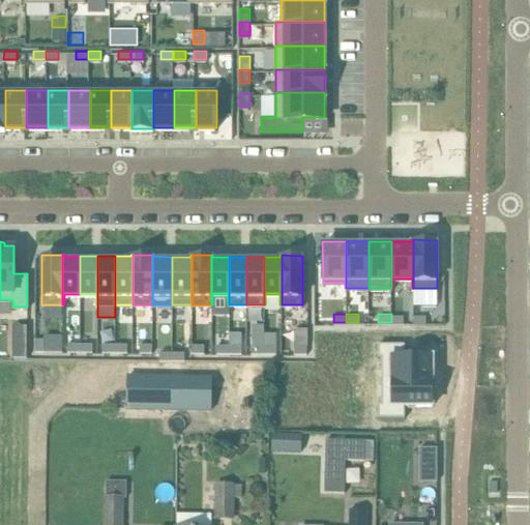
[(391,314),(391,322),(404,322),(404,314),(391,314)]
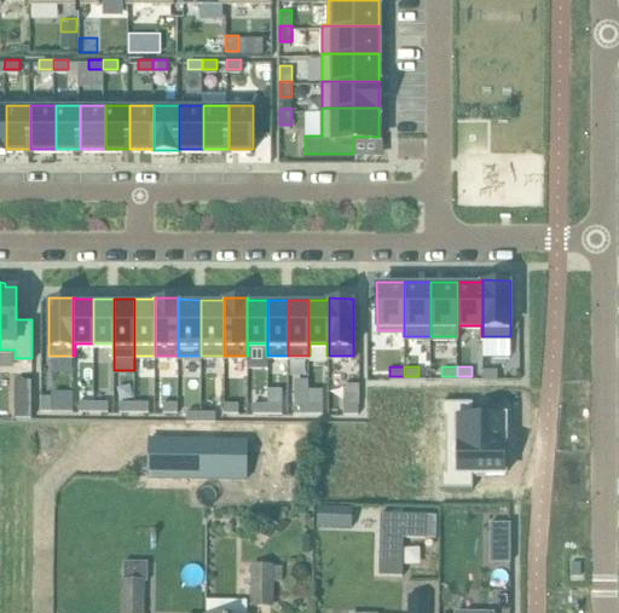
[(482,366),(482,376),(497,376),(497,366),(482,366)]
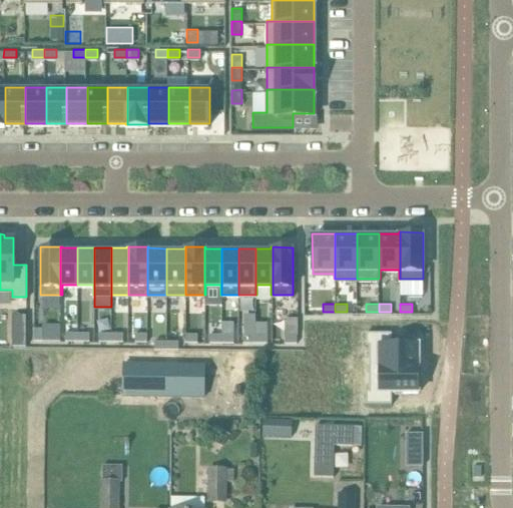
[(243,320),(242,340),(255,340),(255,332),(255,320),(243,320)]
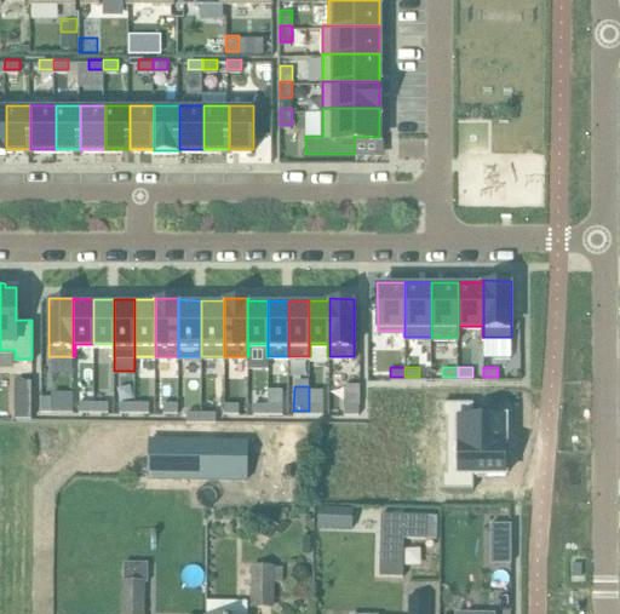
[(16,389),(16,415),(32,415),(32,389),(16,389)]
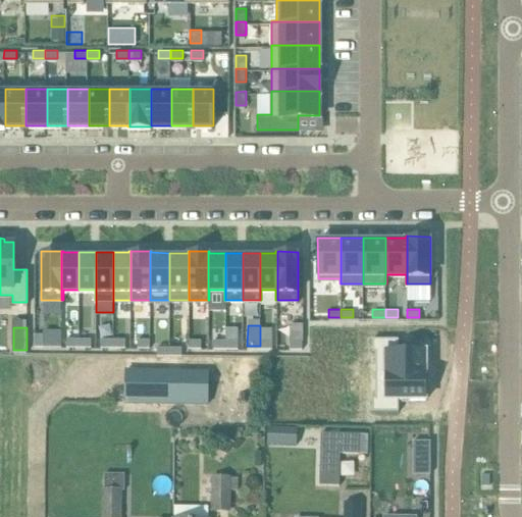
[(35,331),(35,344),(43,344),(43,331),(35,331)]
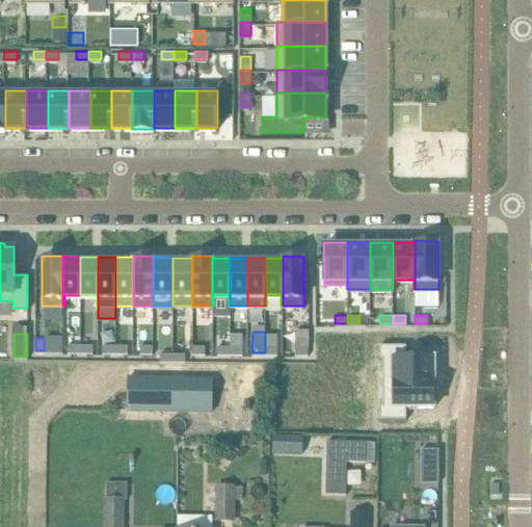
[(68,343),(68,351),(80,351),(80,343),(68,343)]
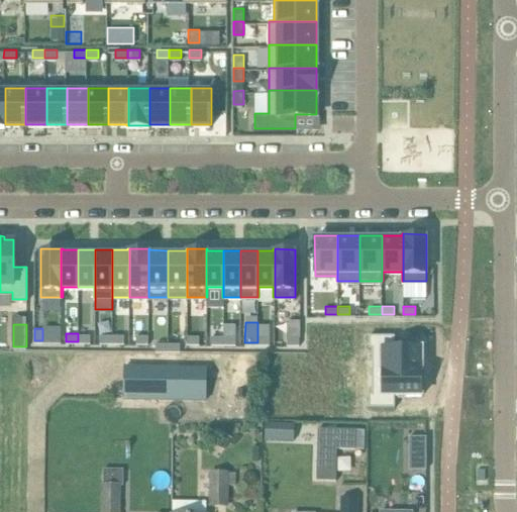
[(91,333),(78,333),(78,341),(90,341),(91,333)]
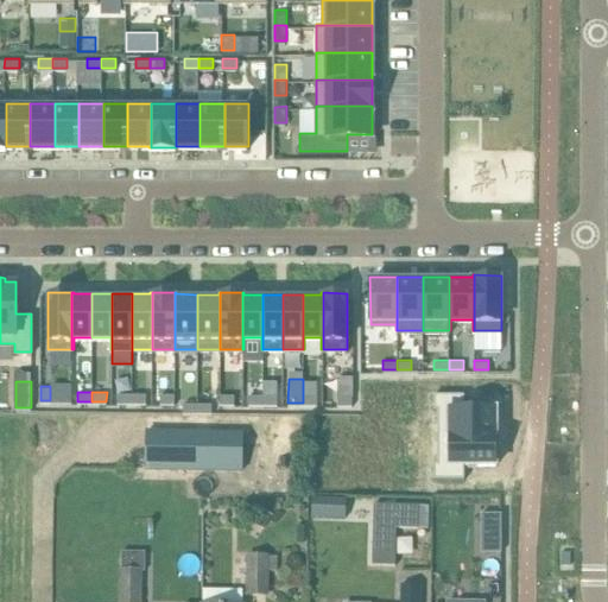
[(118,392),(118,401),(132,401),(132,392),(118,392)]
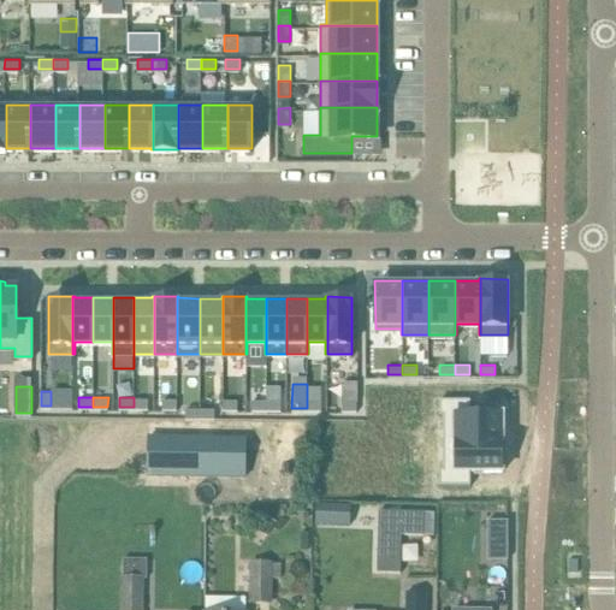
[(148,397),(134,397),(134,407),(148,407),(148,397)]
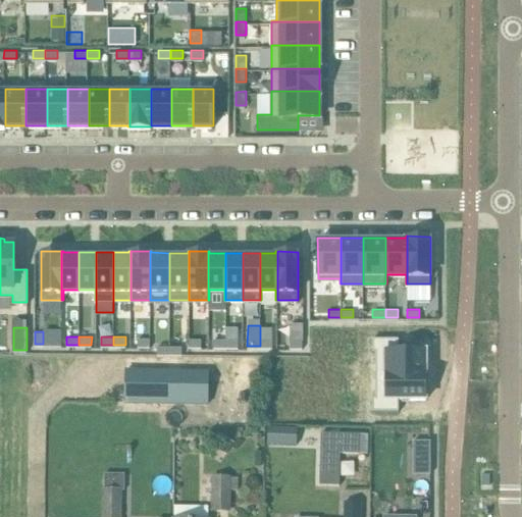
[(138,337),(138,345),(150,345),(150,337),(138,337)]
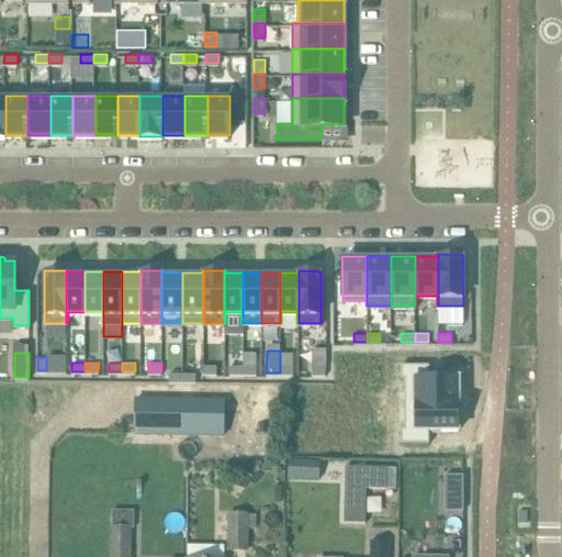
[(203,364),(203,372),(216,372),(216,364),(203,364)]
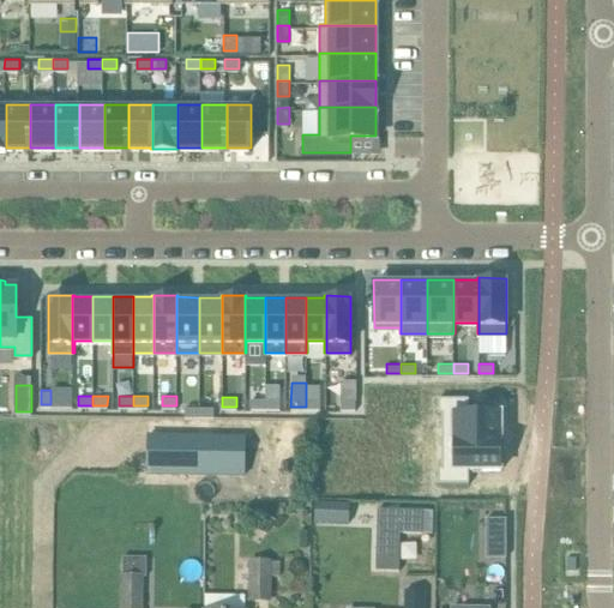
[(251,397),(251,407),(265,407),(265,397),(251,397)]
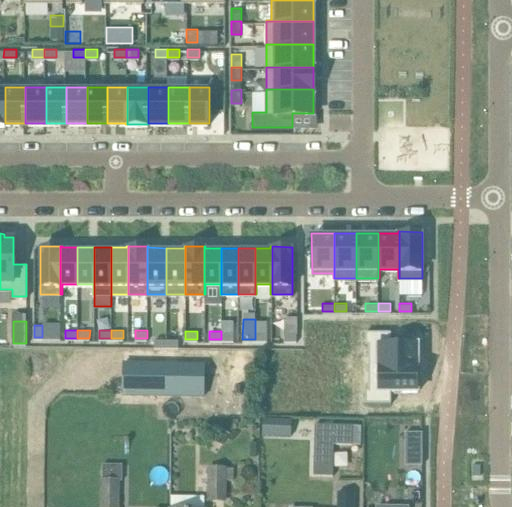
[(233,331),(221,331),(221,339),(233,339),(233,331)]
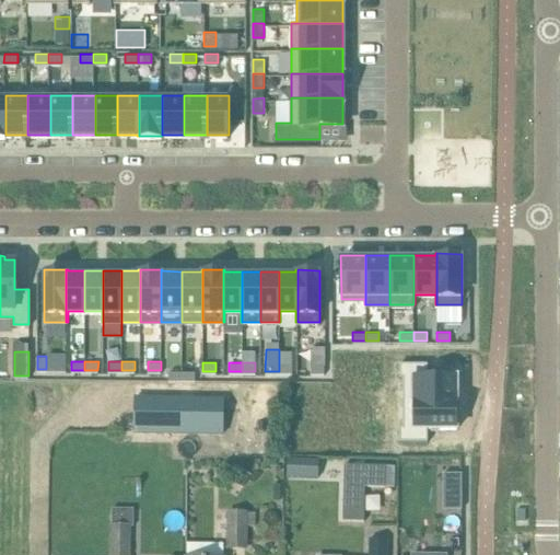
[(279,362),(279,371),(292,372),(292,363),(279,362)]
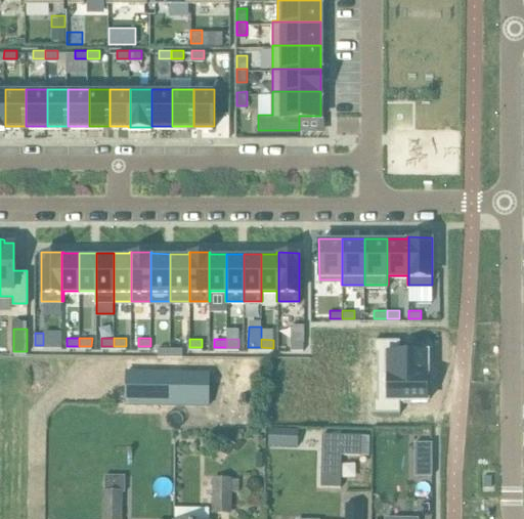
[(291,340),(291,348),(303,348),(303,340),(291,340)]
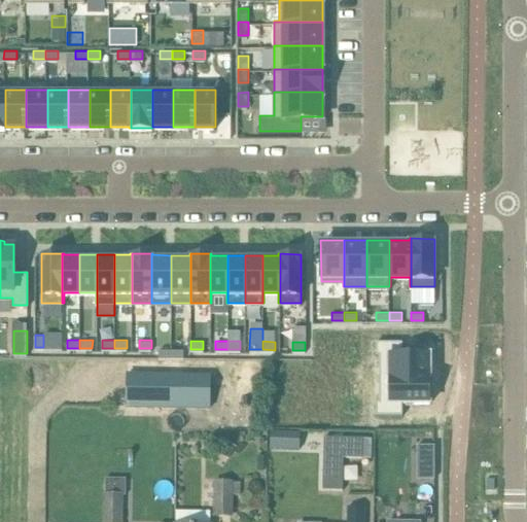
[(344,367),(344,379),(410,379),(410,367),(430,367),(430,342),(381,342),(381,367),(344,367)]
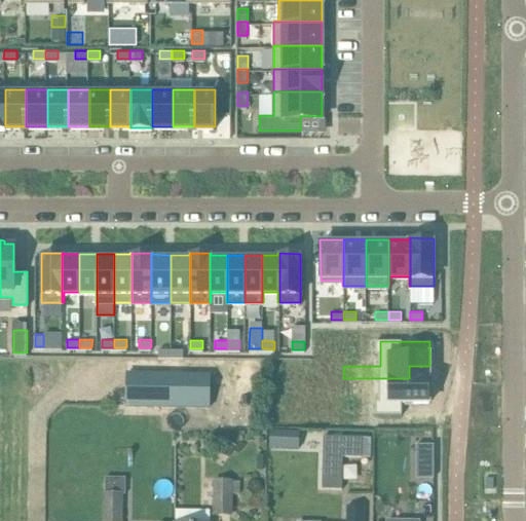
[(158,346),(158,355),(171,356),(171,346),(158,346)]
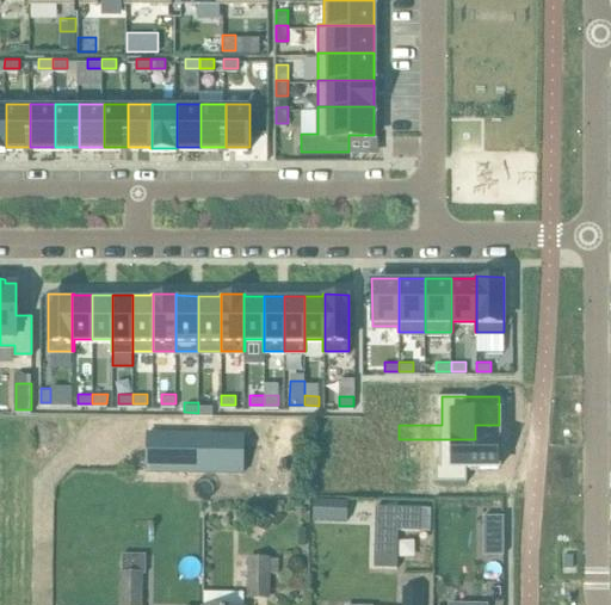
[(198,402),(198,413),(213,413),(214,403),(198,402)]
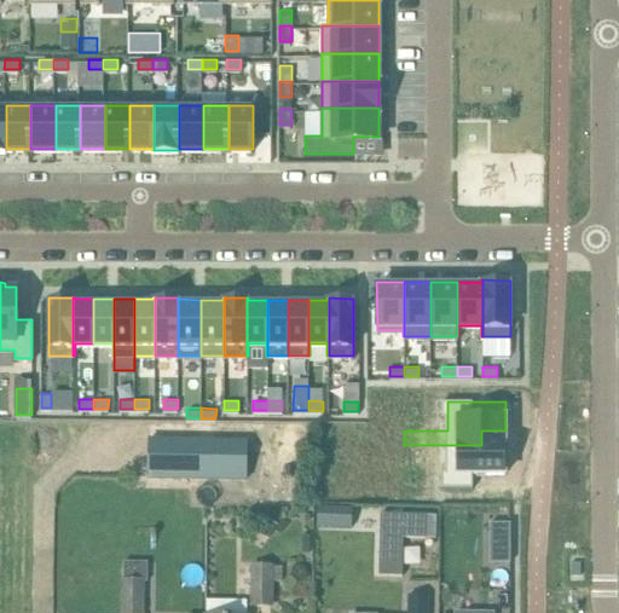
[(148,432),(148,472),(246,474),(246,433),(148,432)]
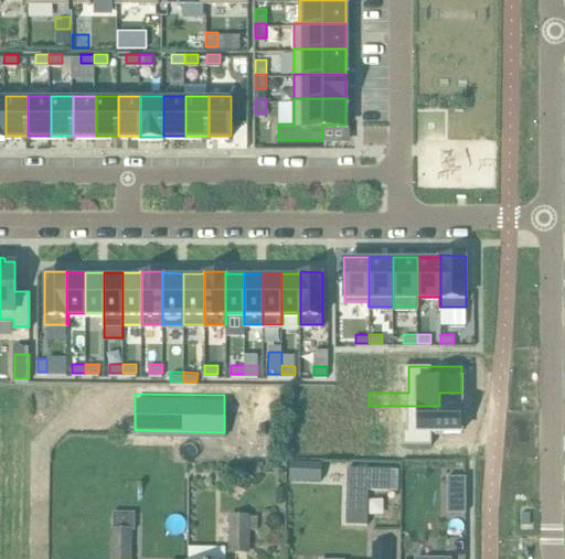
[(369,406),(369,419),(408,419),(408,445),(461,445),(461,419),(439,419),(439,406),(369,406)]
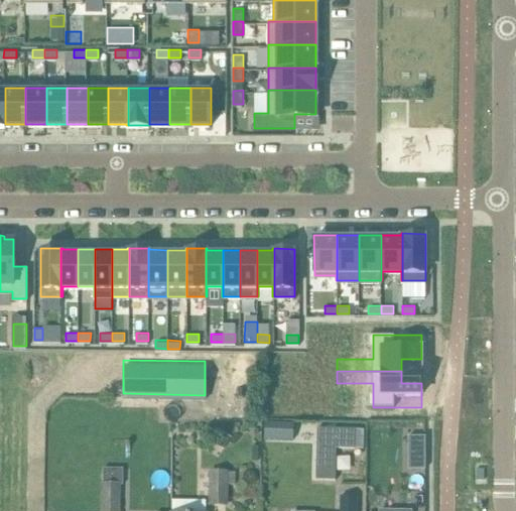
[(265,418),(264,435),(293,436),(293,419),(265,418)]
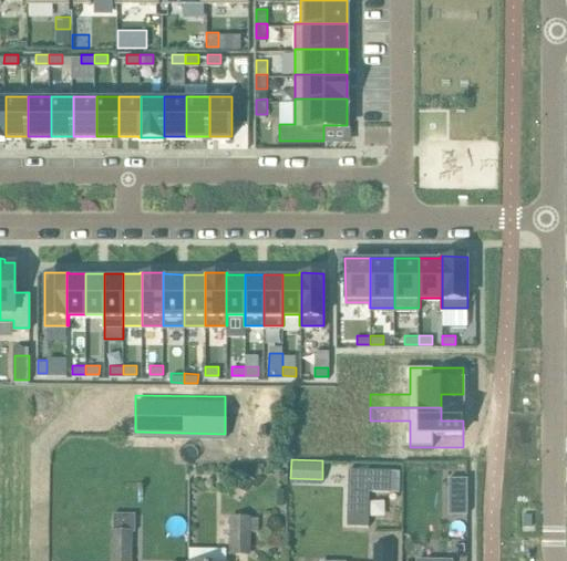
[(349,466),(347,523),(369,523),(370,488),(390,488),(390,468),(349,466)]
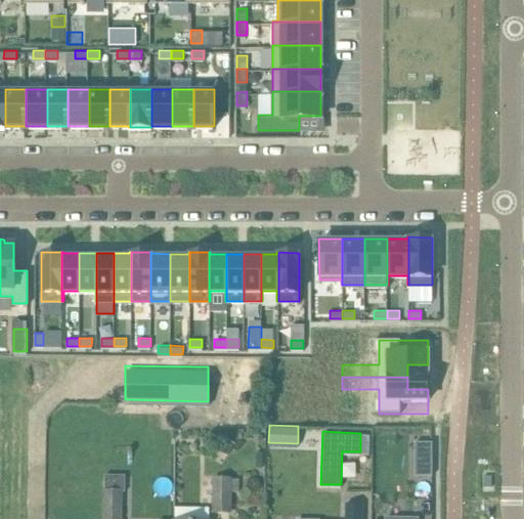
[(228,448),(233,440),(221,432),(215,440),(228,448)]
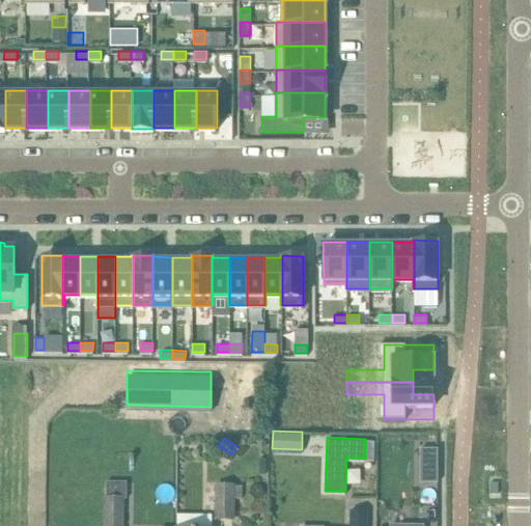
[(365,439),(365,458),(374,458),(374,439),(365,439)]
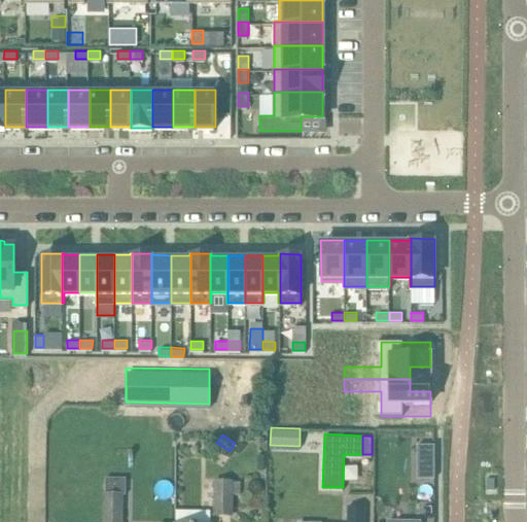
[(417,443),(417,477),(434,477),(434,443),(417,443)]
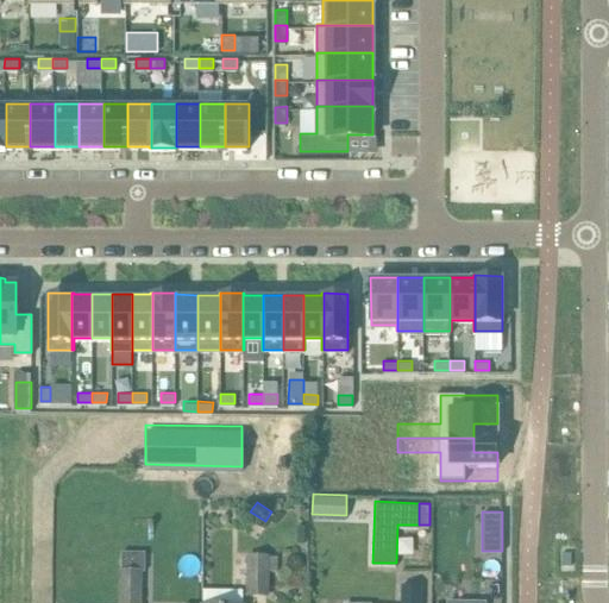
[(248,554),(246,591),(267,591),(267,567),(277,569),(277,554),(267,554),(248,554)]
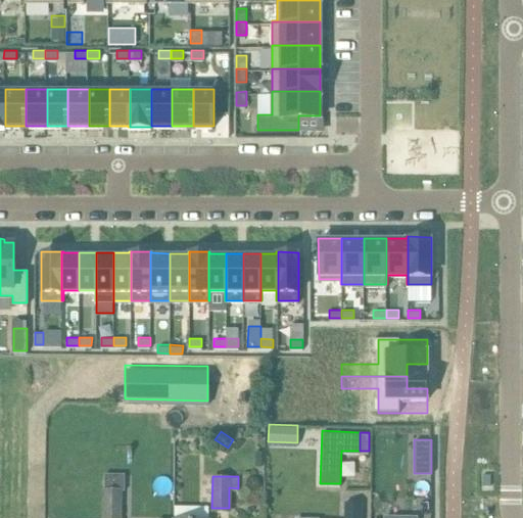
[(104,487),(103,517),(120,517),(121,487),(104,487)]
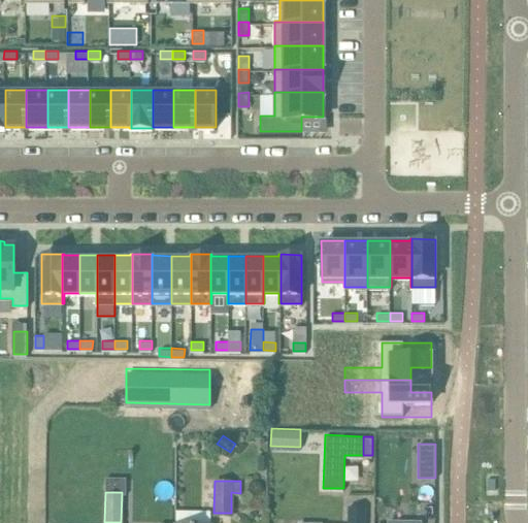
[(364,522),(365,507),(348,507),(348,522),(326,521),(326,522),(364,522)]
